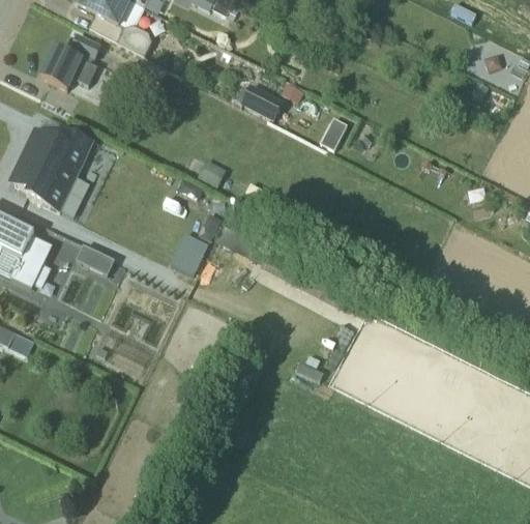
[(118,25),(130,0),(82,0),(79,6),(96,15),(89,28),(117,42),(124,29),(118,25)]
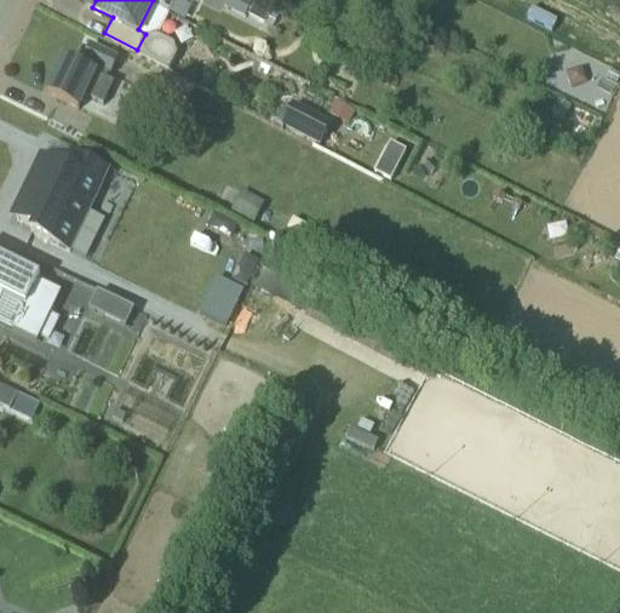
[(269,7),(257,0),(253,0),(248,10),(264,18),(269,7)]
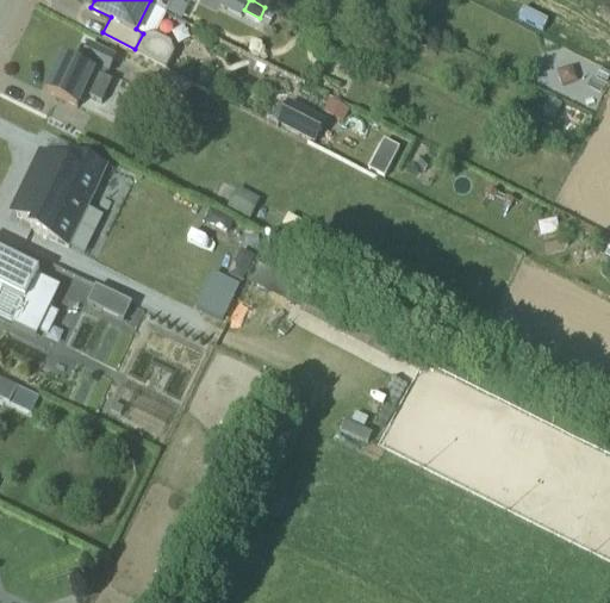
[(117,53),(88,39),(81,54),(82,55),(79,61),(64,54),(48,88),(78,103),(98,61),(110,67),(117,53)]
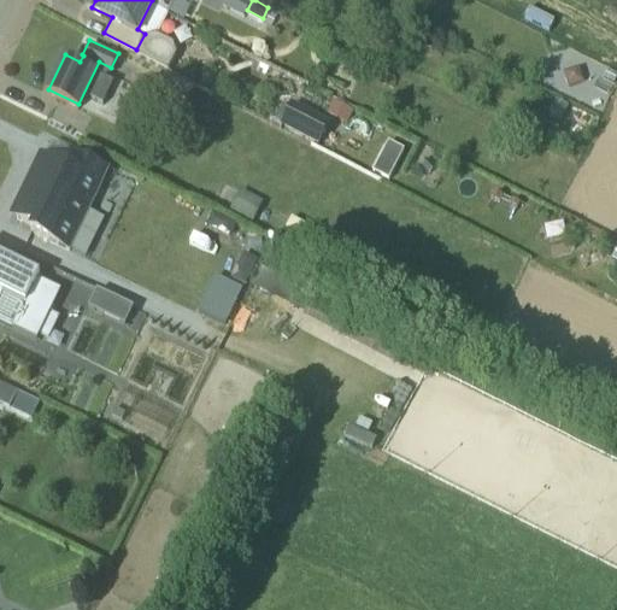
[(352,105),(335,95),(328,107),(345,117),(352,105)]
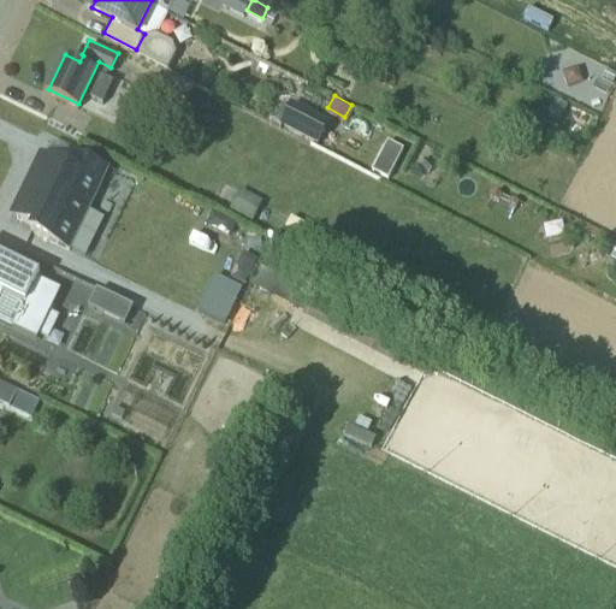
[(291,99),(283,114),(279,120),(318,140),(329,118),(295,100),(291,99)]
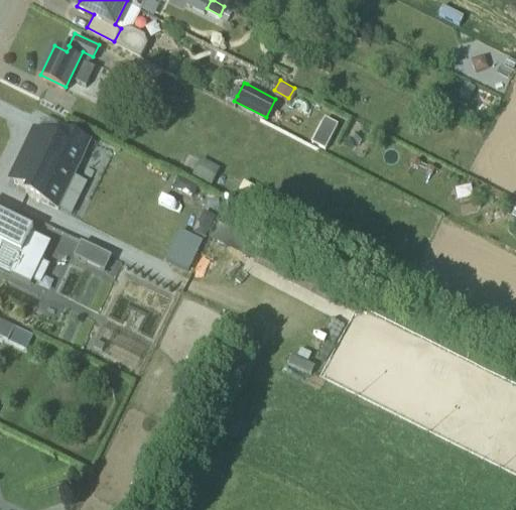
[(321,118),(320,121),(334,128),(338,120),(325,114),(321,118)]
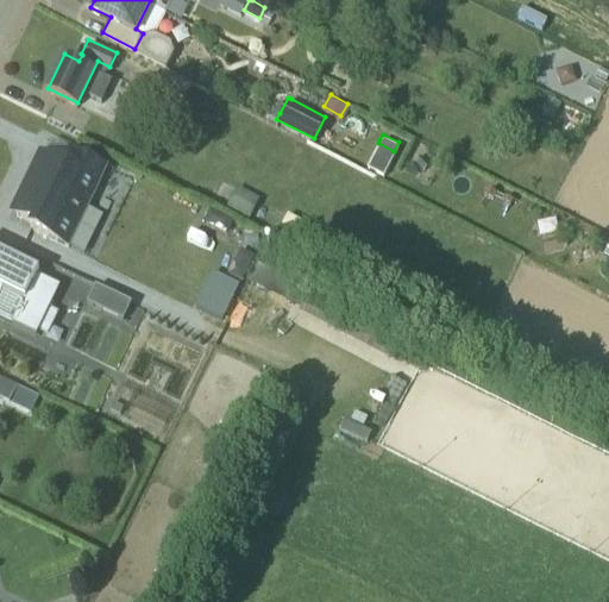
[(81,218),(107,163),(74,146),(67,161),(39,148),(30,169),(35,171),(16,209),(33,219),(31,224),(57,237),(69,212),(81,218)]
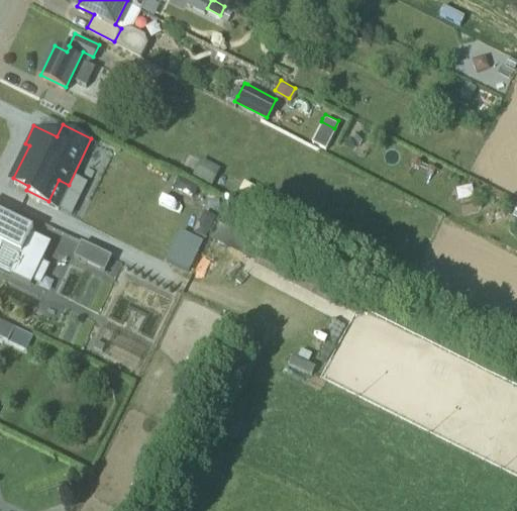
[(221,165),(201,155),(192,172),(212,183),(221,165)]
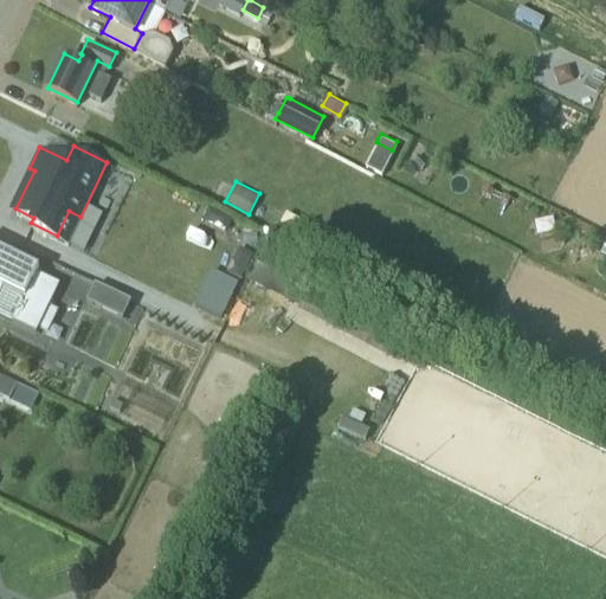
[(0,252),(0,289),(4,283),(25,294),(23,298),(20,297),(19,298),(21,300),(18,308),(15,307),(14,308),(17,309),(12,319),(37,330),(39,326),(38,324),(56,287),(57,287),(60,282),(37,271),(39,266),(14,255),(12,258),(0,252)]
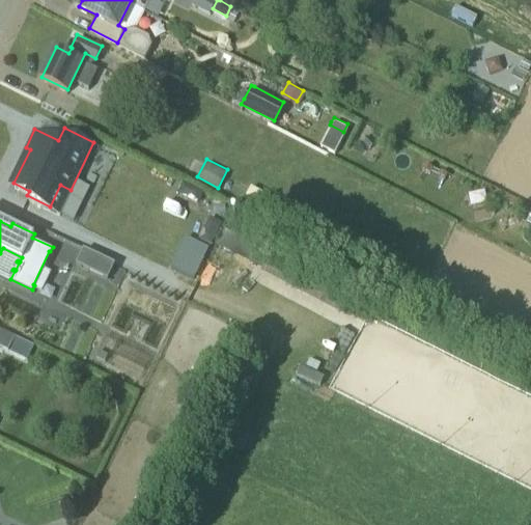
[(186,232),(171,263),(194,274),(208,244),(186,232)]
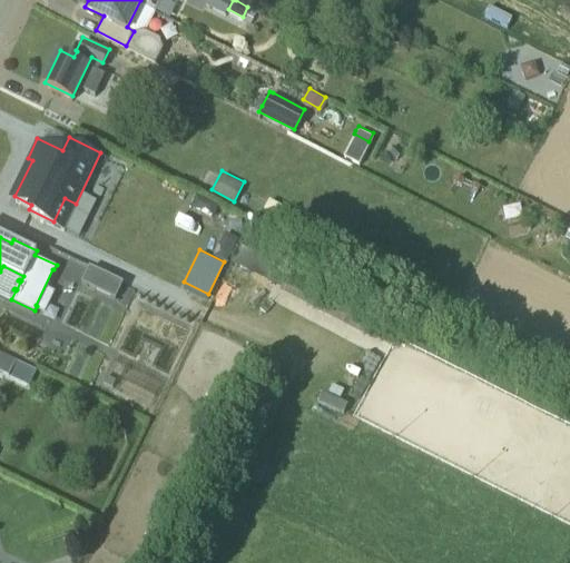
[(89,263),(81,278),(116,295),(124,279),(89,263)]
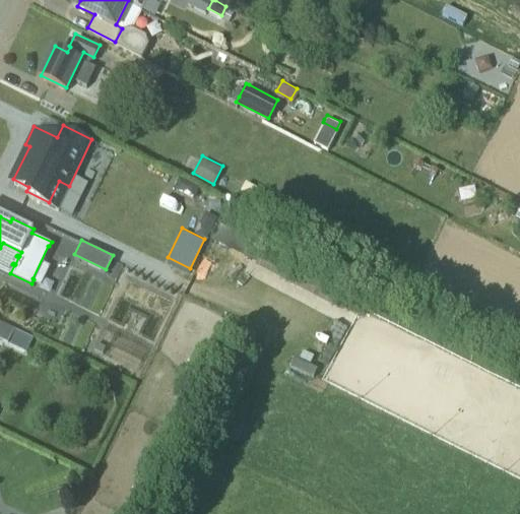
[(263,246),(255,261),(343,308),(351,292),(263,246)]
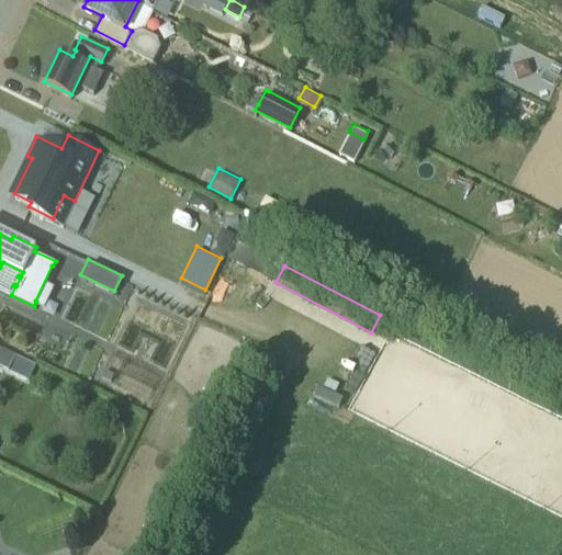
[(0,342),(0,362),(9,367),(17,351),(0,342)]
